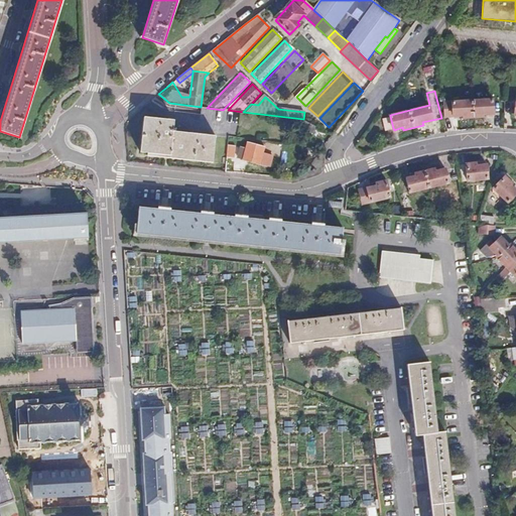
[(492,100),(440,103),(442,118),(463,117),(464,119),(484,119),(484,116),(493,116),(493,107),(492,100)]
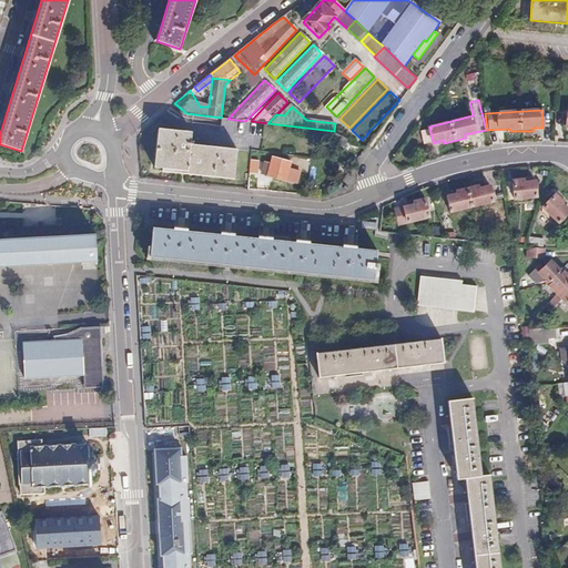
[(567,110),(559,110),(558,127),(567,128),(567,110)]
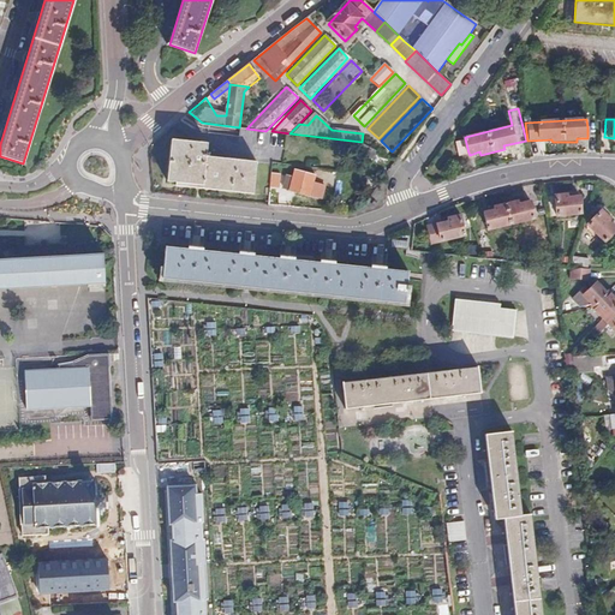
[(598,127),(587,127),(587,138),(598,137),(598,127)]
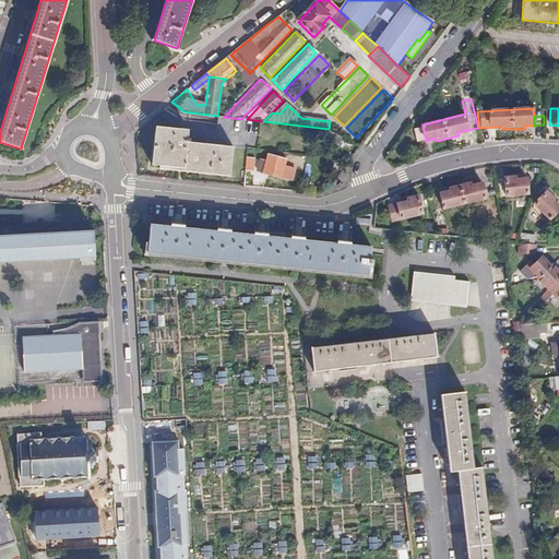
[(426,139),(423,126),(414,128),(417,141),(426,139)]
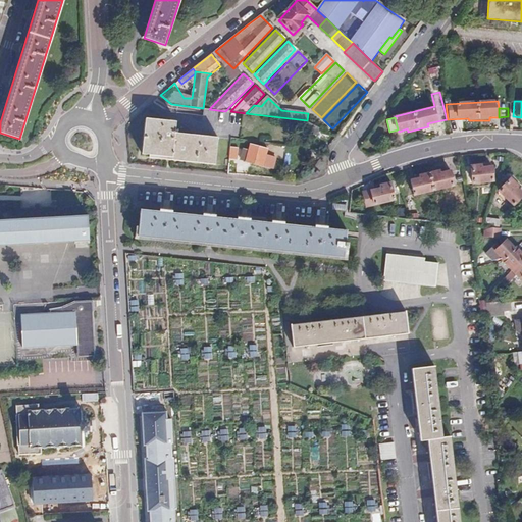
[(176,121),(146,118),(142,154),(149,154),(149,157),(215,164),(218,138),(175,132),(176,121)]
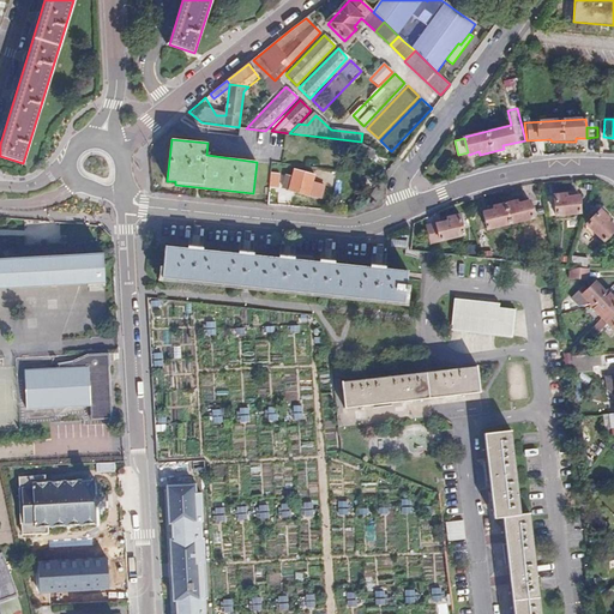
[(366,163),(372,158),(361,145),(355,151),(366,163)]
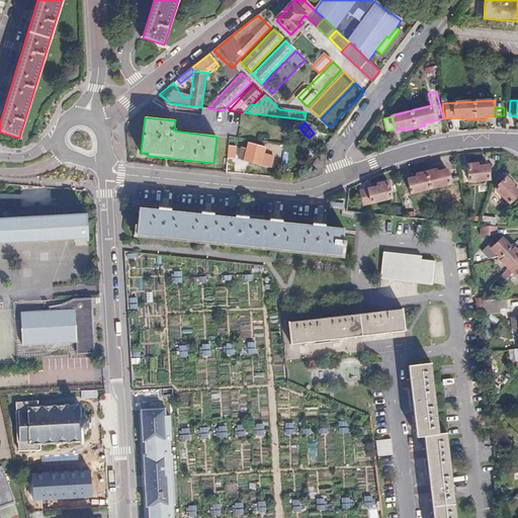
[(249,144),(249,145),(247,150),(243,149),(242,149),(239,158),(260,165),(266,149),(249,144)]
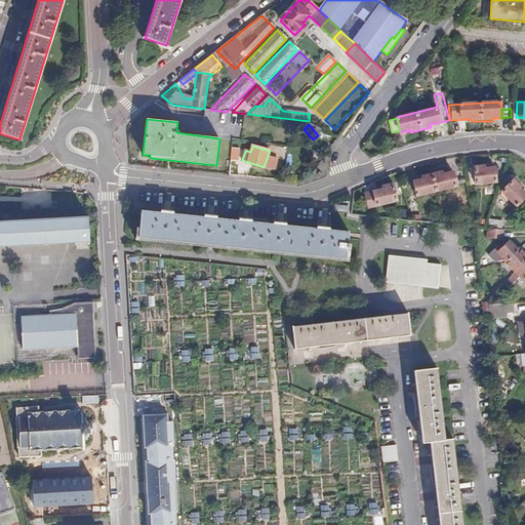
[(229,174),(237,175),(240,148),(232,147),(229,174)]
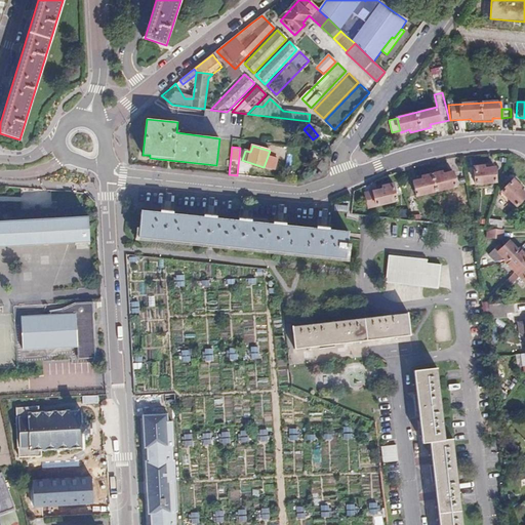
[(474,168),(468,169),(469,180),(476,180),(476,185),(496,183),(494,167),(484,168),(484,165),(474,167),(474,168)]
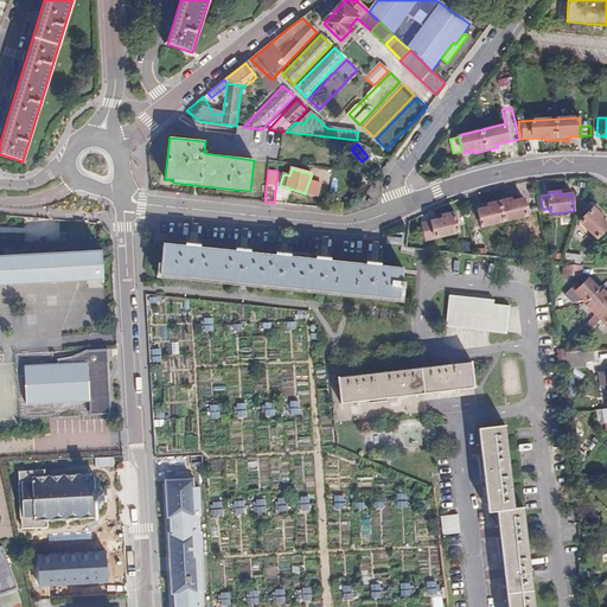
[(481,227),(528,216),(528,212),(538,210),(536,198),(525,200),(524,199),(512,202),(512,199),(489,205),(489,208),(477,210),(481,227)]
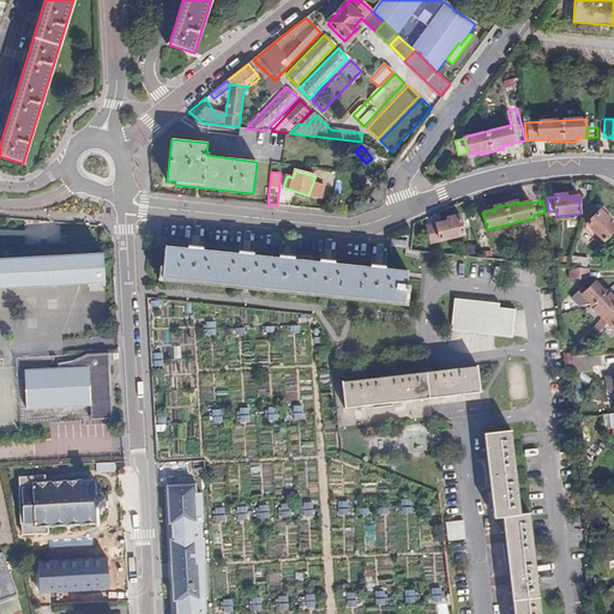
[(611,218),(601,210),(587,224),(603,242),(613,230),(613,226),(608,221),(611,218)]
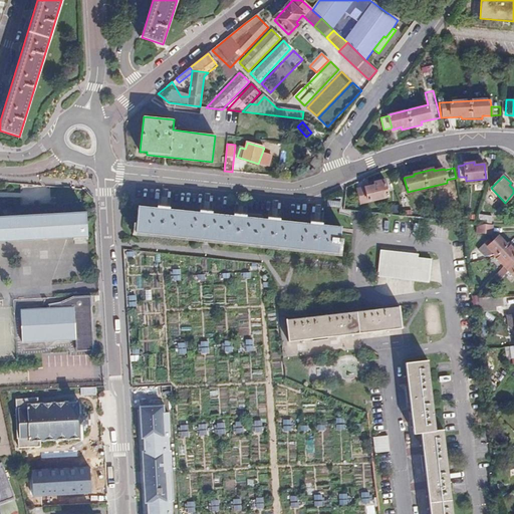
[(393,179),(374,184),(378,200),(389,197),(387,191),(396,189),(393,179)]
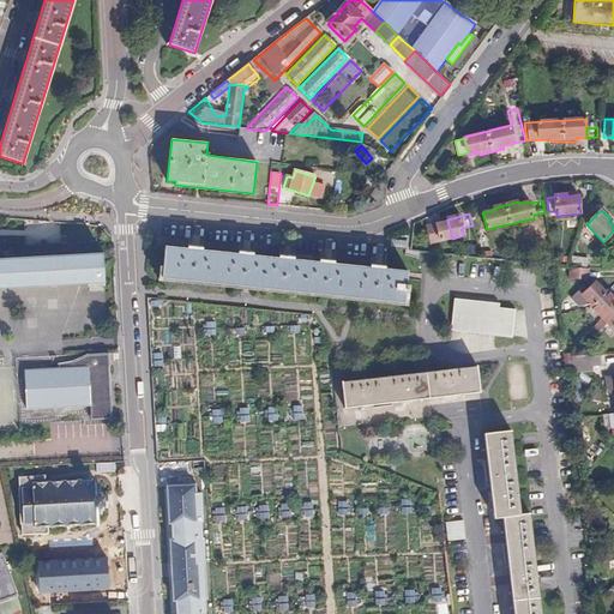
[(452,239),(447,220),(445,221),(445,223),(435,226),(440,241),(452,239)]
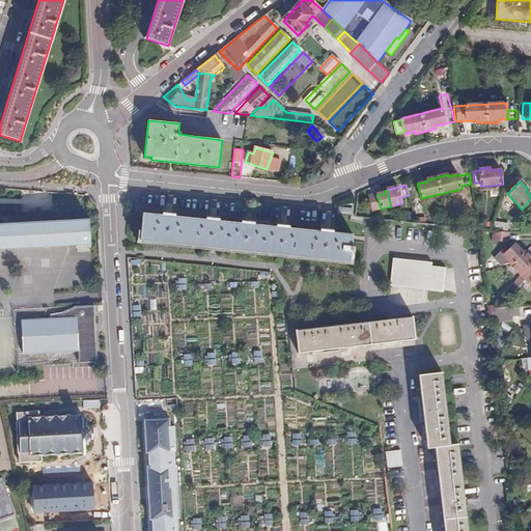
[(421,205),(413,206),(418,221),(425,219),(421,205)]
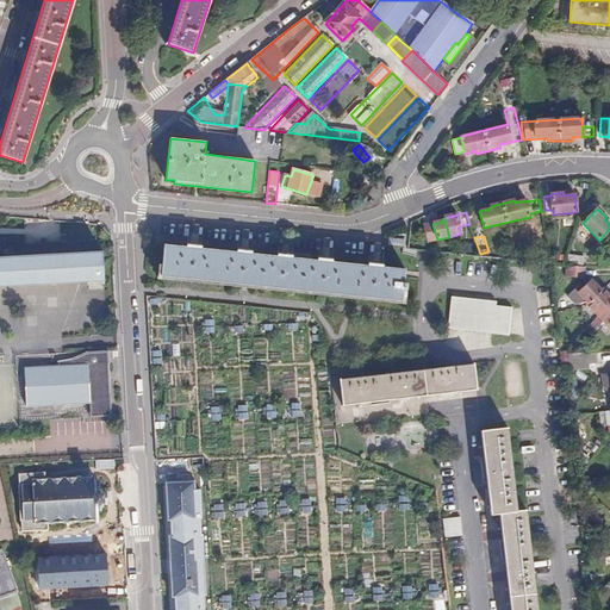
[(503,246),(505,257),(514,259),(511,244),(503,246)]
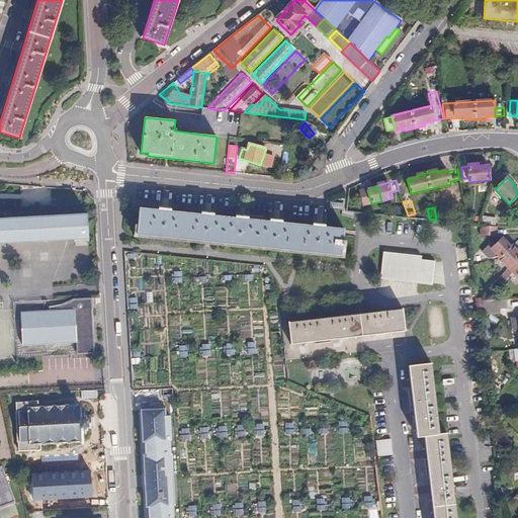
[(318,226),(311,225),(311,227),(274,224),(274,221),(268,221),(268,223),(240,220),(240,218),(234,218),(234,220),(206,217),(206,214),(200,213),(200,216),(164,212),(164,210),(158,209),(158,211),(139,210),(137,236),(341,256),(343,230),(318,228),(318,226)]
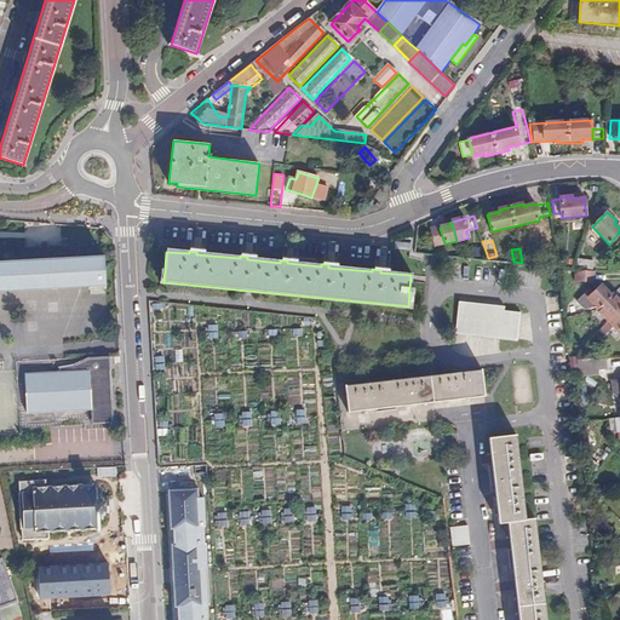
[(0,290),(105,285),(104,256),(0,262),(0,290)]
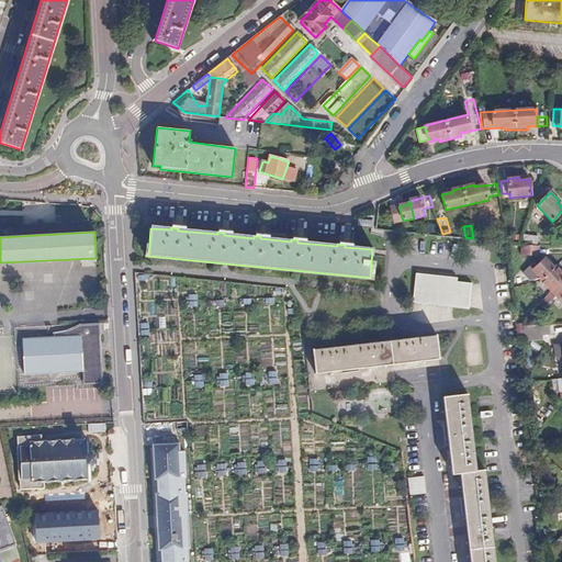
[(521,256),(538,257),(539,248),(523,247),(521,256)]
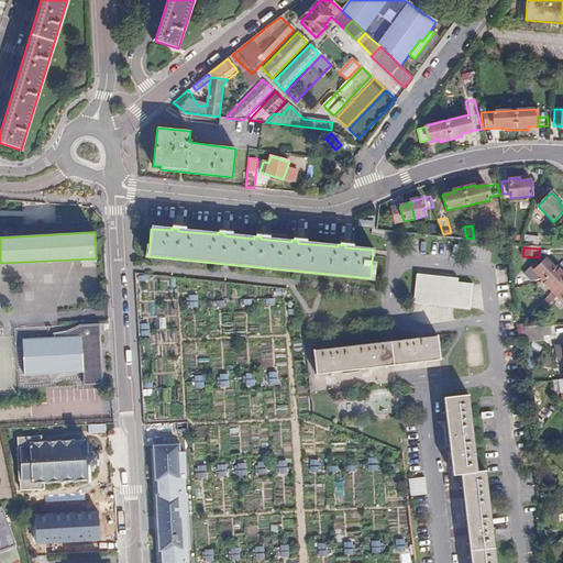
[(543,279),(554,269),(545,261),(534,271),(543,279)]
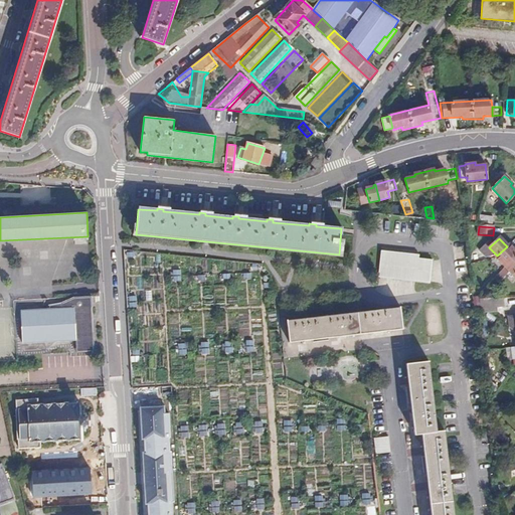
[(483,244),(477,249),(485,259),(490,253),(483,244)]
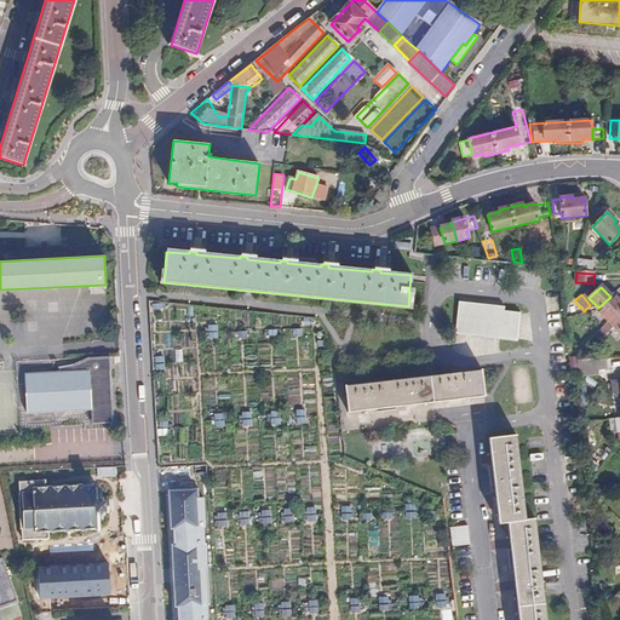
[(598,308),(596,310),(608,321),(619,309),(619,303),(612,296),(610,297),(598,308)]
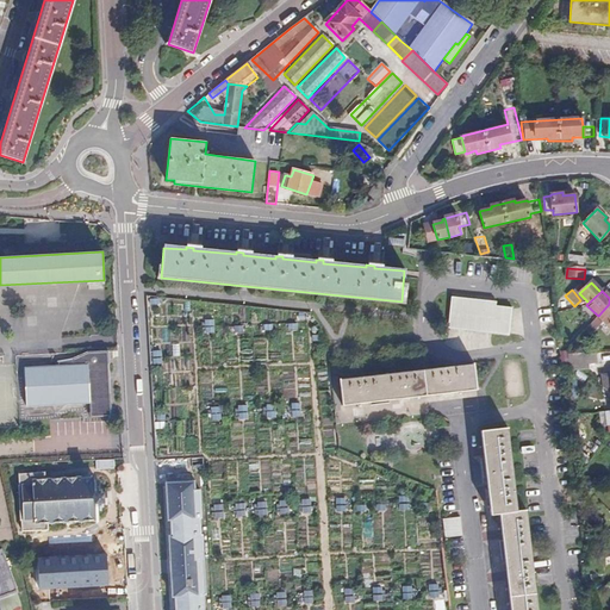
[(449,325),(510,332),(514,304),(497,302),(497,297),(453,293),(449,325)]
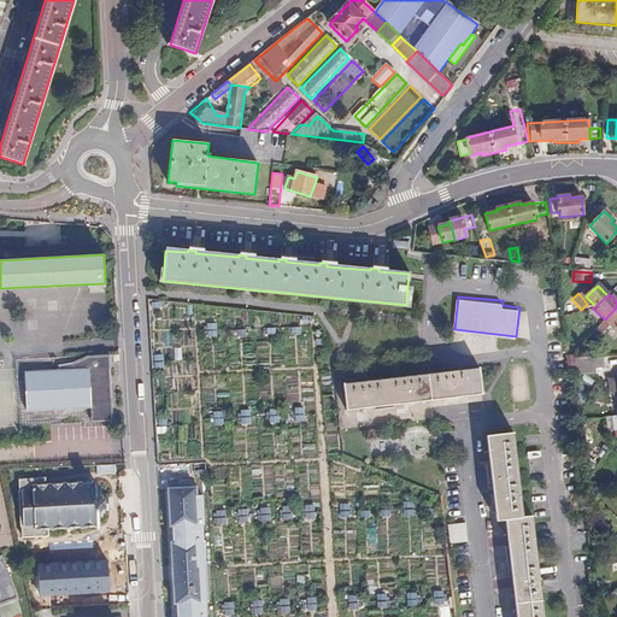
[(616,328),(616,307),(605,319),(616,330),(616,328)]
